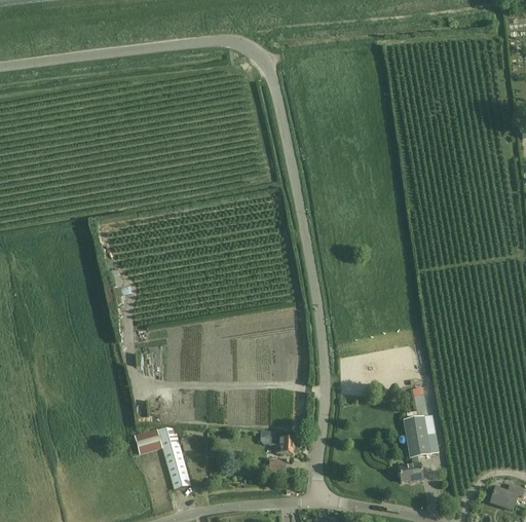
[(122,285),(118,268),(105,272),(109,287),(109,288),(113,304),(124,302),(122,294),(132,292),(129,283),(122,285)]
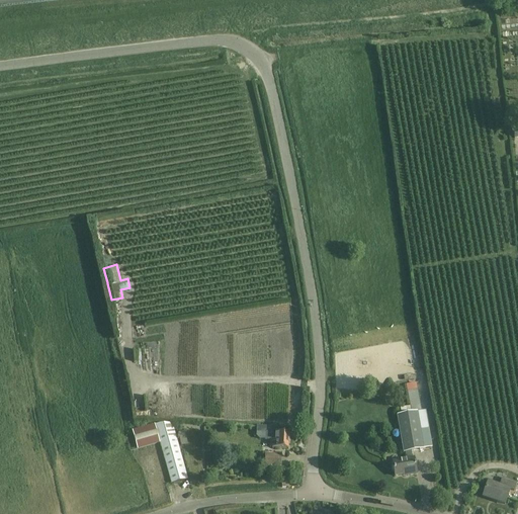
[(417,379),(407,381),(408,389),(418,387),(417,379)]
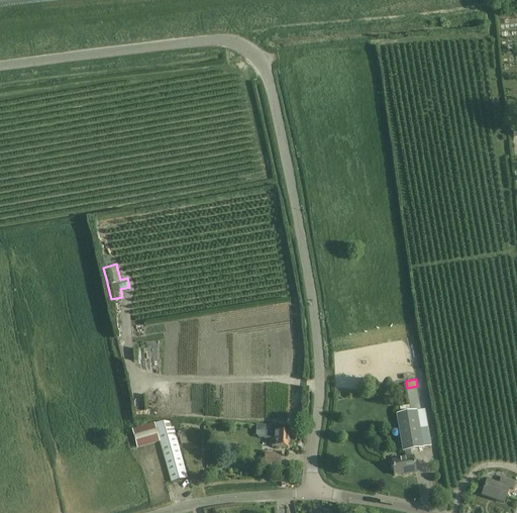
[(416,408),(421,407),(417,386),(407,388),(410,405),(401,407),(401,410),(397,411),(403,448),(404,447),(410,446),(423,444),(431,443),(428,425),(420,426),(416,408)]
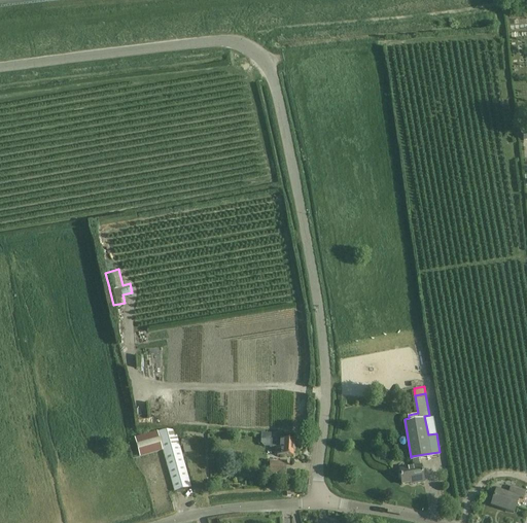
[(163,447),(174,489),(191,484),(175,428),(137,429),(143,453),(163,447)]
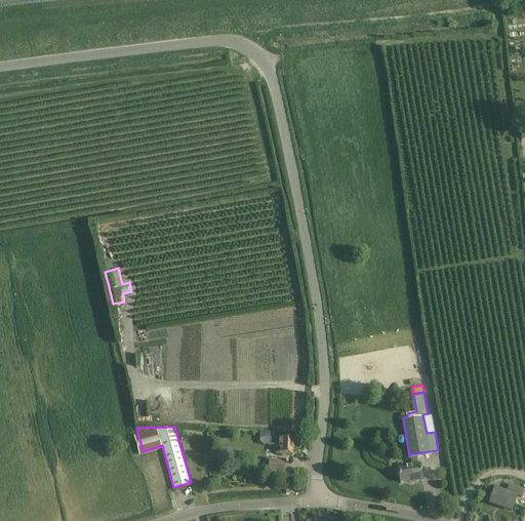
[(293,436),(270,435),(270,429),(260,429),(259,434),(259,439),(263,441),(269,442),(276,442),(276,450),(292,451),(293,436)]
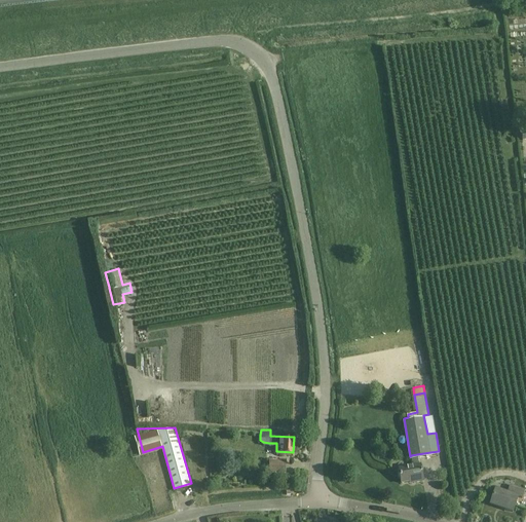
[(419,462),(417,454),(411,455),(413,463),(399,465),(402,480),(414,478),(414,480),(423,478),(420,462),(419,462)]
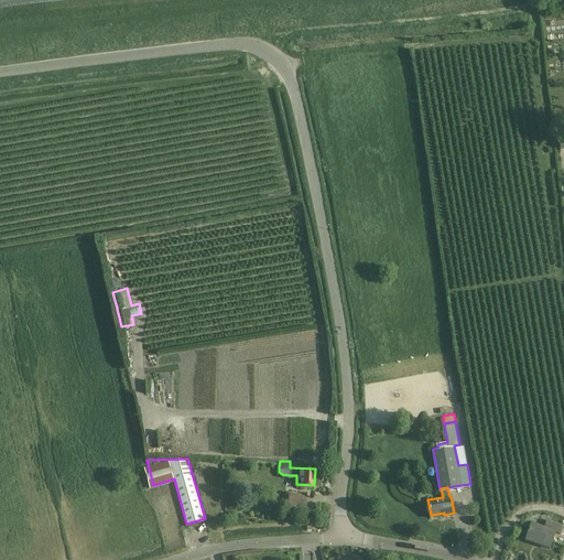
[(306,504),(306,491),(289,491),(289,504),(306,504)]
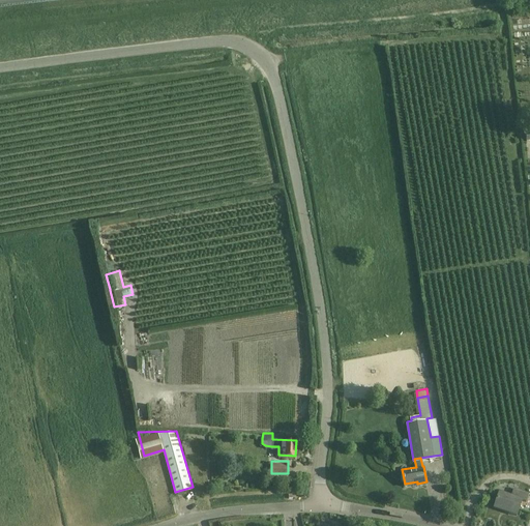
[(526,499),(529,491),(513,486),(511,493),(499,489),(495,503),(508,508),(507,509),(517,513),(522,497),(526,499)]
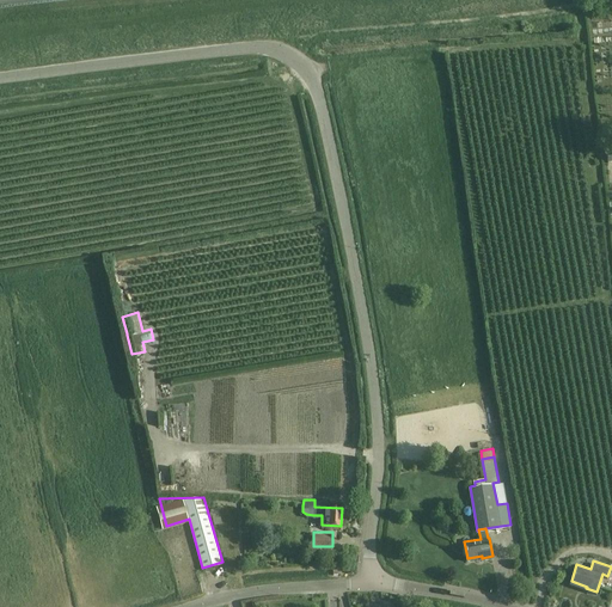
All buildings are outlined.
